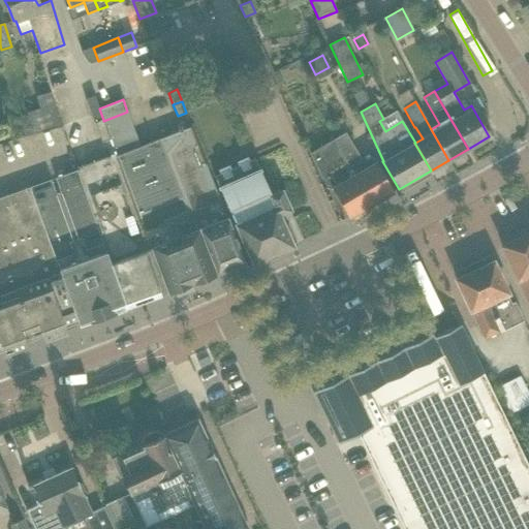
[(103,121),(107,132),(131,124),(127,112),(103,121)]
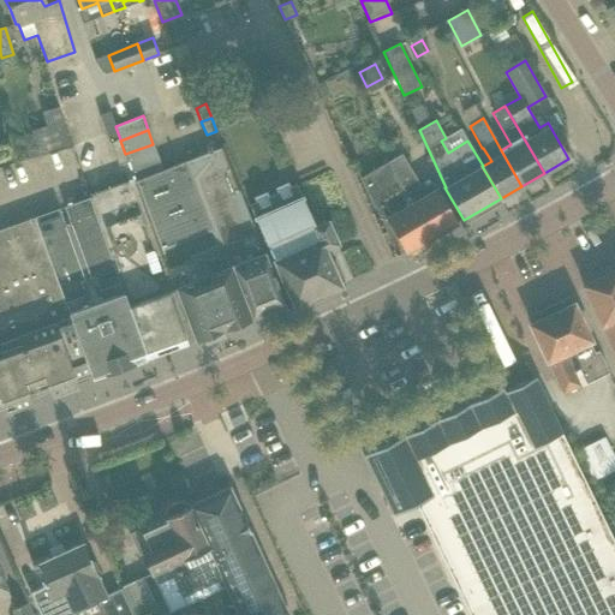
[(118,166),(127,162),(125,154),(120,141),(120,139),(109,143),(118,166)]
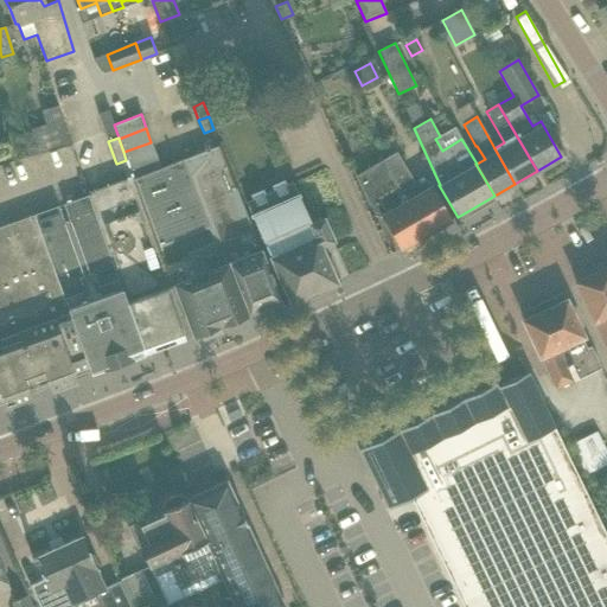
[(127,160),(128,166),(155,155),(151,142),(123,152),(126,160),(127,160)]
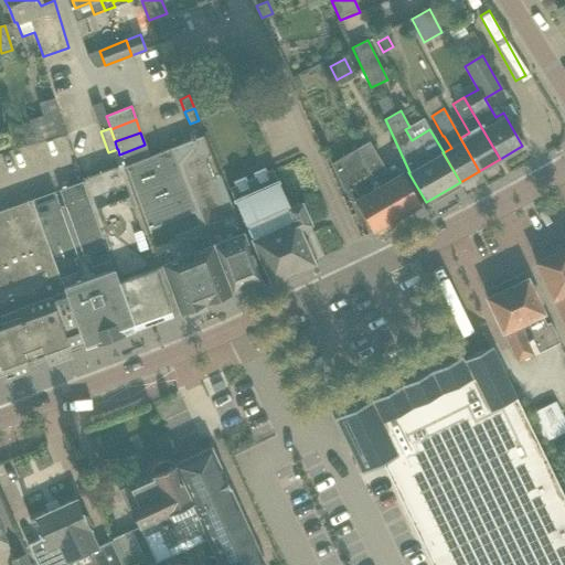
[(212,245),(231,292),(262,281),(254,260),(220,174),(204,135),(169,149),(193,211),(208,247),(212,245)]
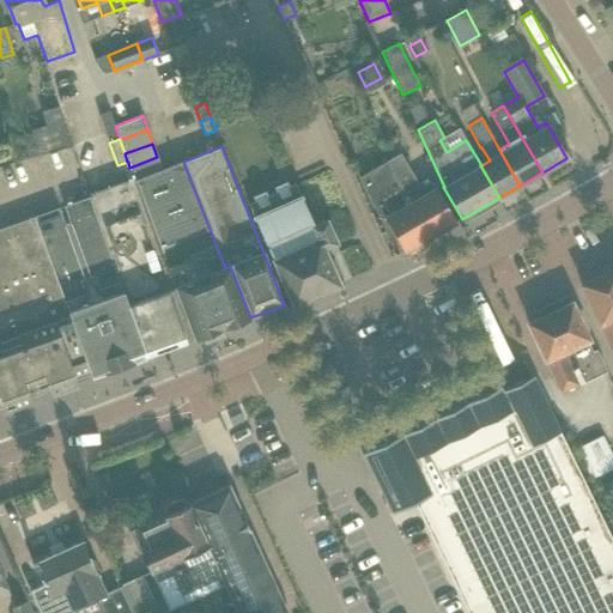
[(456,222),(436,188),(431,181),(420,187),(400,153),(392,158),(393,161),(387,163),(430,237),(456,222)]
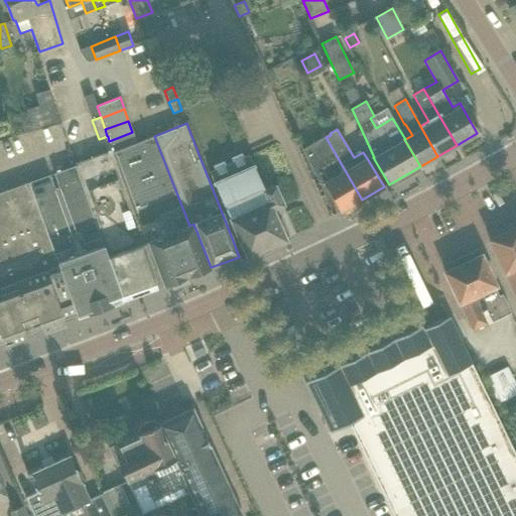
[(109,141),(112,148),(113,152),(136,143),(132,132),(109,141)]
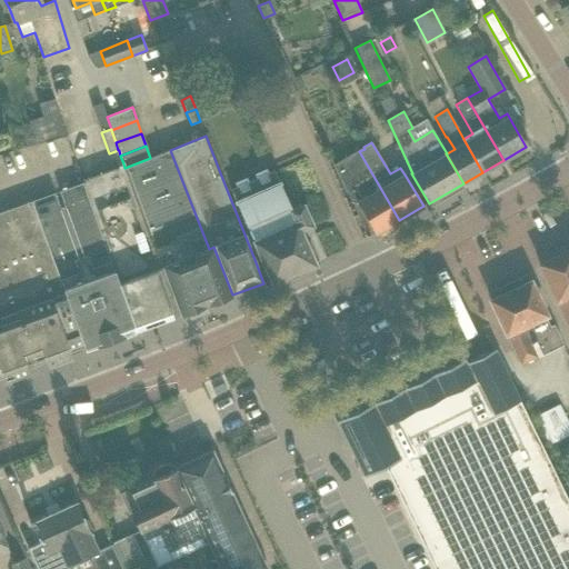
[(365,149),(363,147),(330,166),(351,202),(352,201),(356,202),(363,215),(375,235),(399,220),(359,151),(365,149)]
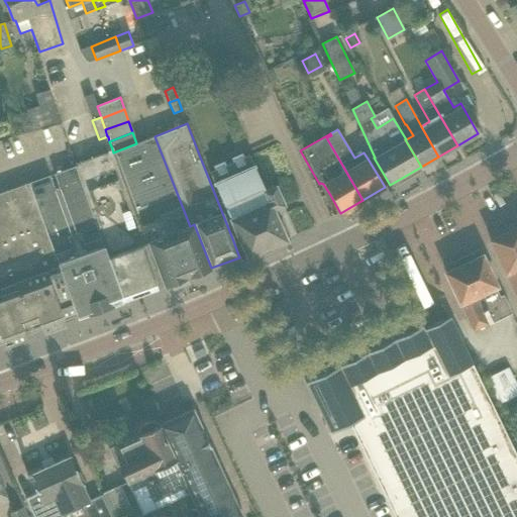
[(136,143),(113,152),(133,210),(161,282),(163,287),(207,270),(211,268),(194,224),(190,226),(177,193),(154,136),(136,143)]
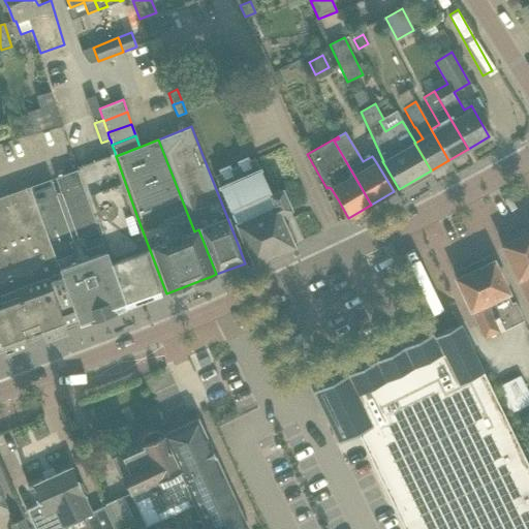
[(75,170),(125,305),(126,309),(161,297),(159,290),(164,288),(136,215),(116,156),(115,152),(74,166),(75,170)]
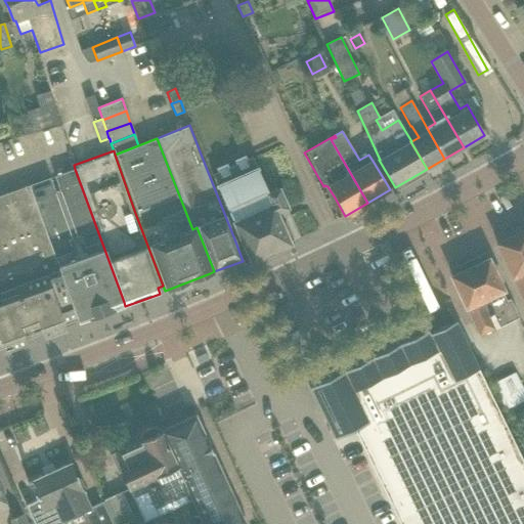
[(212,175),(242,244),(251,262),(291,244),(276,213),(287,208),(278,188),(268,193),(252,157),(246,160),(245,156),(234,160),(236,164),(228,168),(227,164),(216,168),(218,172),(212,175)]
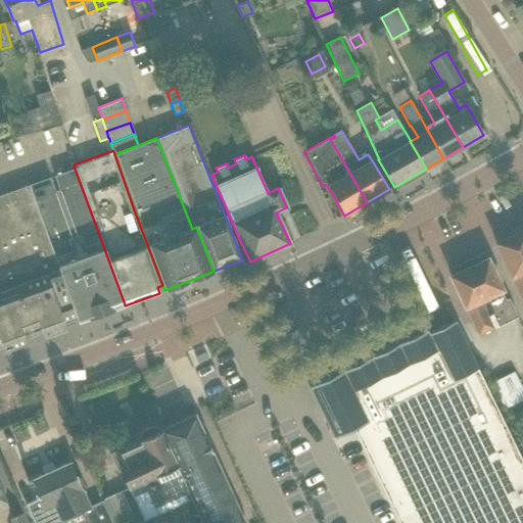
[(50,178),(29,185),(77,319),(78,322),(125,305),(124,301),(75,169),(54,176),(59,189),(55,191),(50,178)]
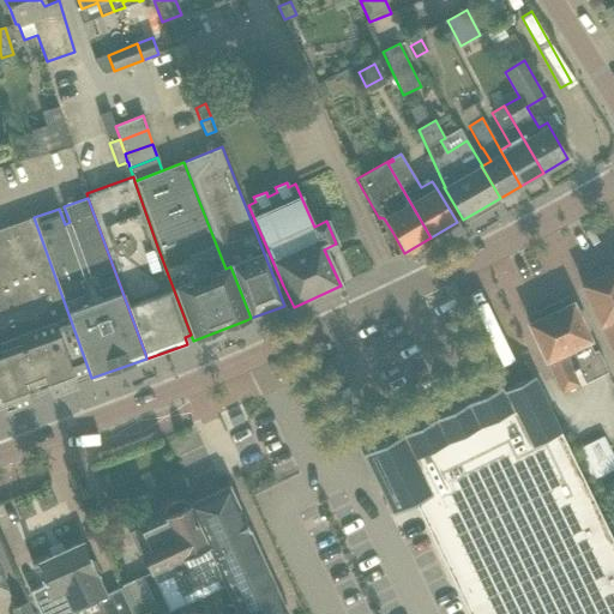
[(0,405),(2,405),(5,413),(31,402),(29,396),(48,389),(50,396),(77,386),(74,379),(90,374),(34,217),(0,229),(0,405)]
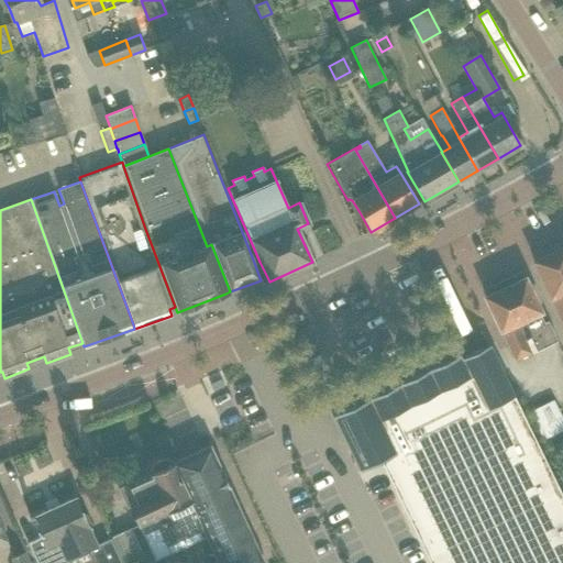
[(562,247),(533,263),(562,324),(562,247)]
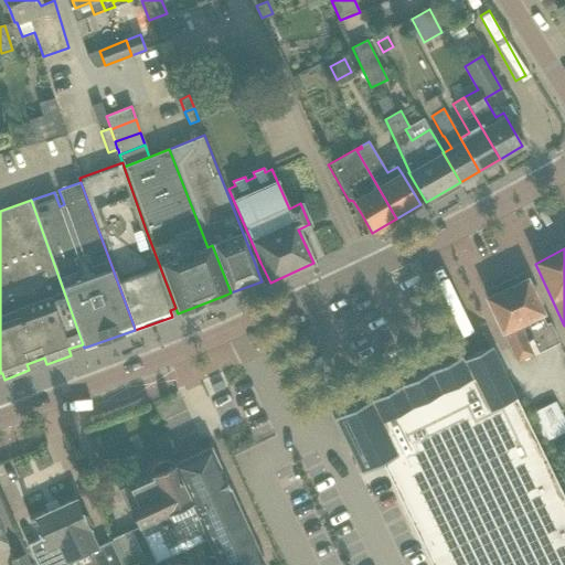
[(541,313),(542,313),(526,279),(525,280),(522,273),(484,291),(488,298),(487,298),(515,362),(533,354),(524,336),(546,324),(541,313)]
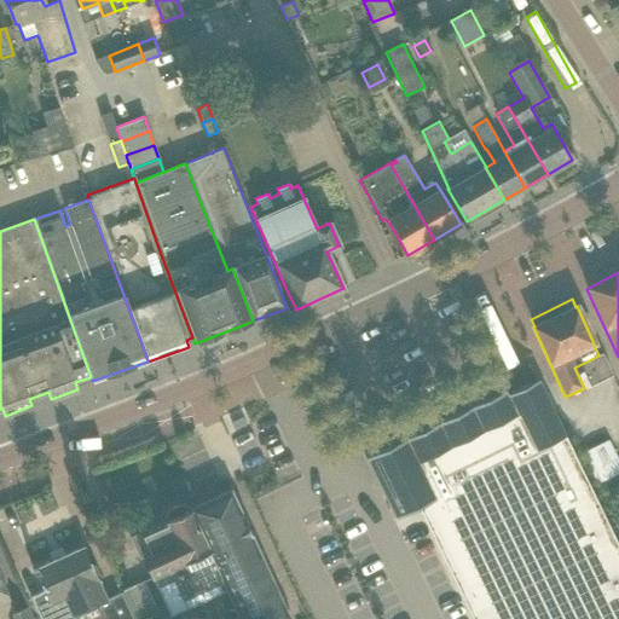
[(479,404),(387,447),(388,451),(392,449),(401,469),(420,507),(473,618),(618,618),(618,547),(555,417),(538,380),(537,380),(537,381),(530,383),(515,391),(509,394),(508,394),(505,391),(484,401),(479,404)]
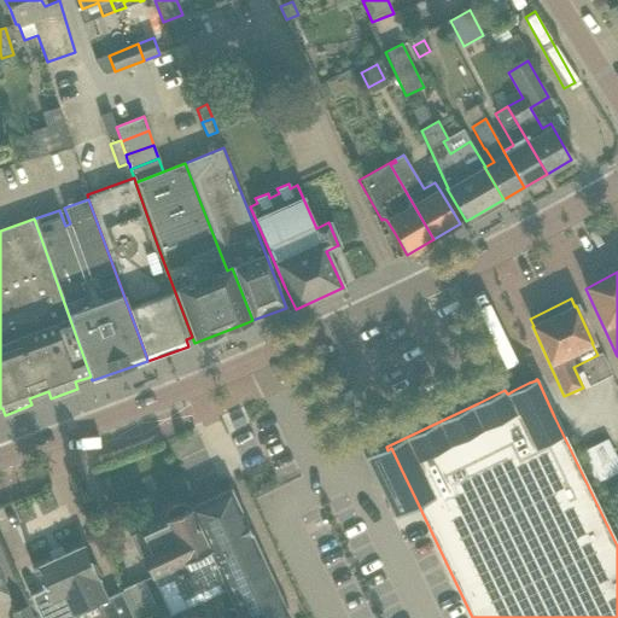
[(590,483),(617,470),(617,465),(605,437),(576,450),(590,483)]
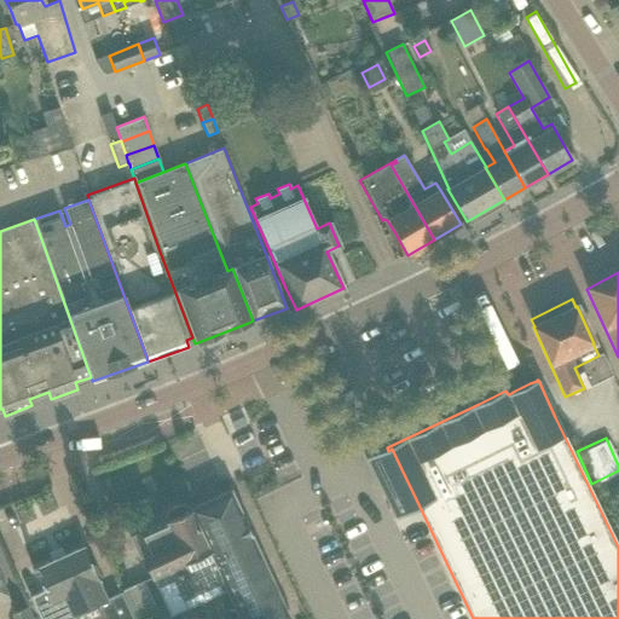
[(190,509),(224,582),(239,618),(282,618),(289,615),(241,512),(231,490),(190,509)]
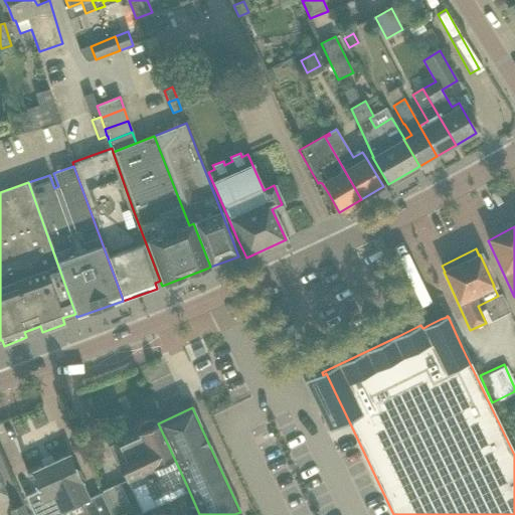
[(152,499),(186,484),(158,423),(158,422),(150,419),(139,424),(137,431),(138,433),(114,444),(114,445),(108,448),(116,464),(119,463),(126,479),(127,479),(131,488),(144,483),(152,499)]
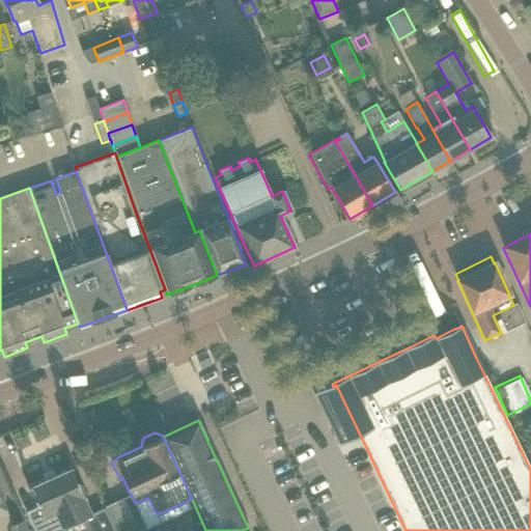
[(72,470),(28,491),(29,494),(30,493),(37,507),(26,512),(34,530),(59,530),(84,520),(89,530),(115,530),(105,509),(91,515),(83,499),(85,498),(72,470)]
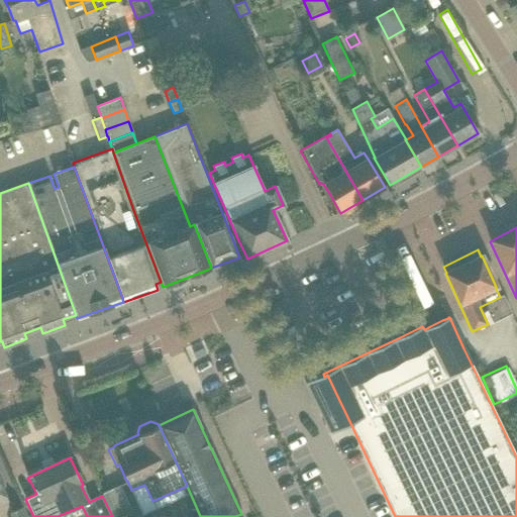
[(11,516),(27,516),(23,506),(9,512),(11,516)]
